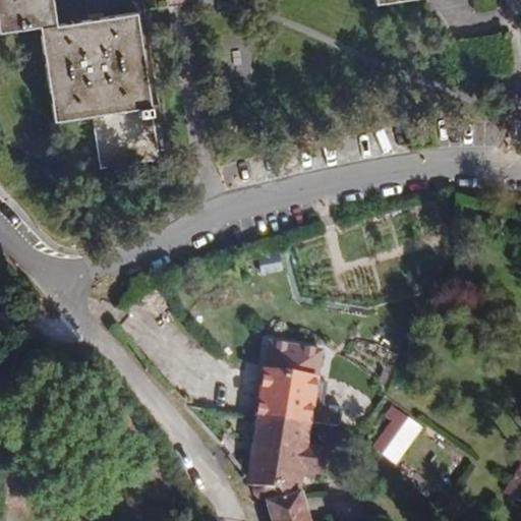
[(39,29),(53,124),(92,118),(102,170),(161,161),(138,18),(137,12),(57,24),(53,0),(0,0),(0,34),(23,31),(39,29)]
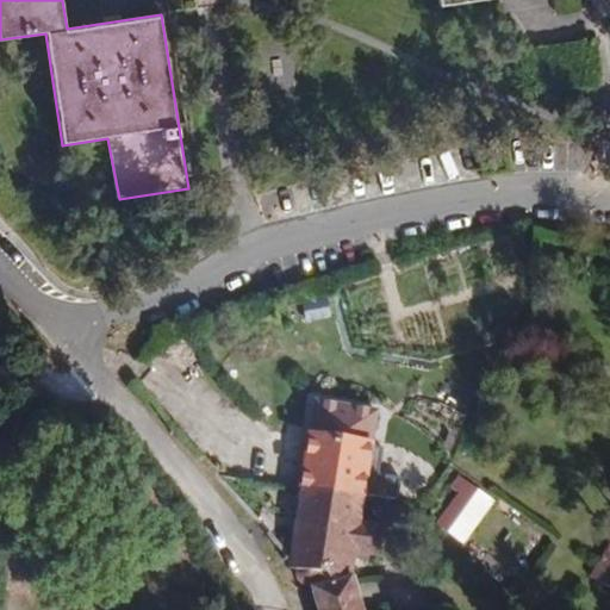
[(327,302),(304,305),(307,322),(329,318),(327,302)]
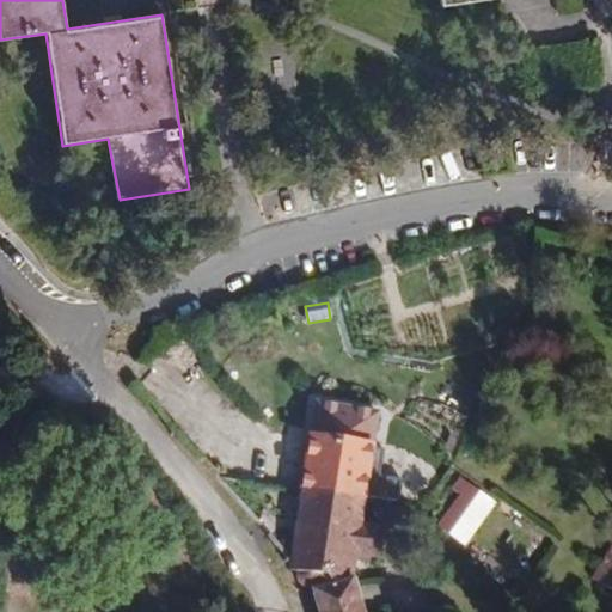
[(304,490),(365,501),(375,414),(317,402),(304,490)]
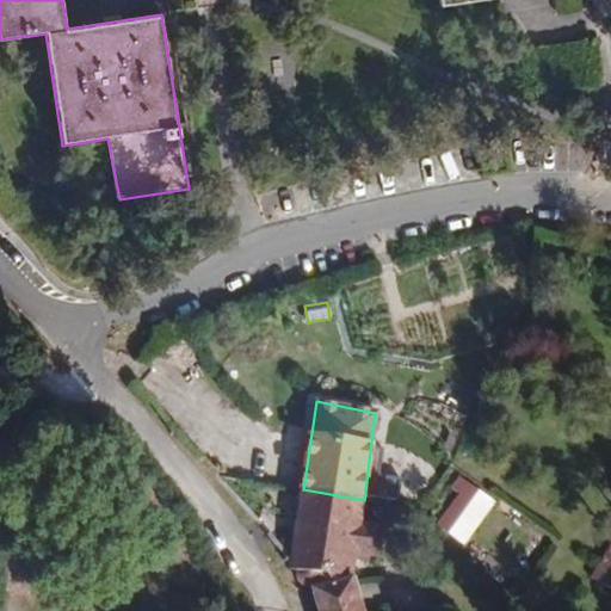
[(461,486),(433,528),(467,548),(493,505),(461,486)]
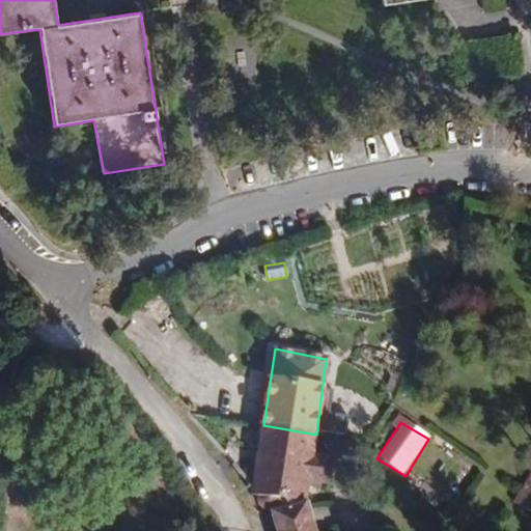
[(313,456),(316,435),(263,425),(254,486),(253,493),(259,493),(307,501),(308,501),(310,481),(313,456)]
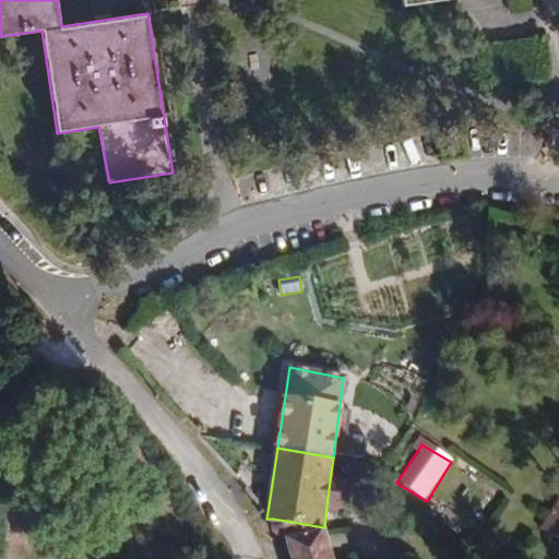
[(349,484),(330,480),(326,507),(345,509),(349,484)]
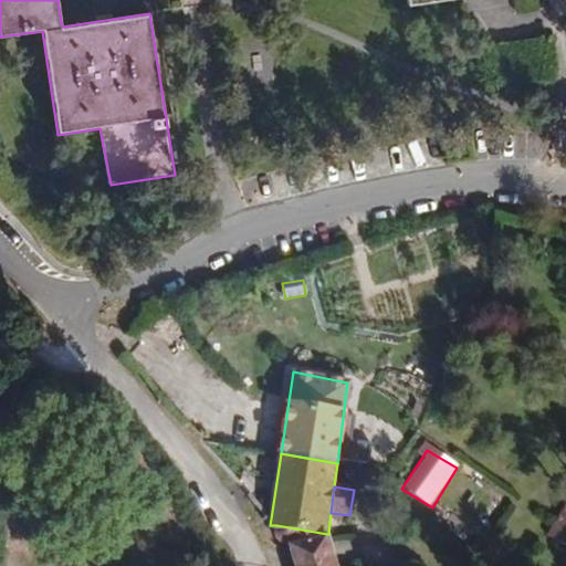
[(565,507),(552,540),(565,545),(565,507)]
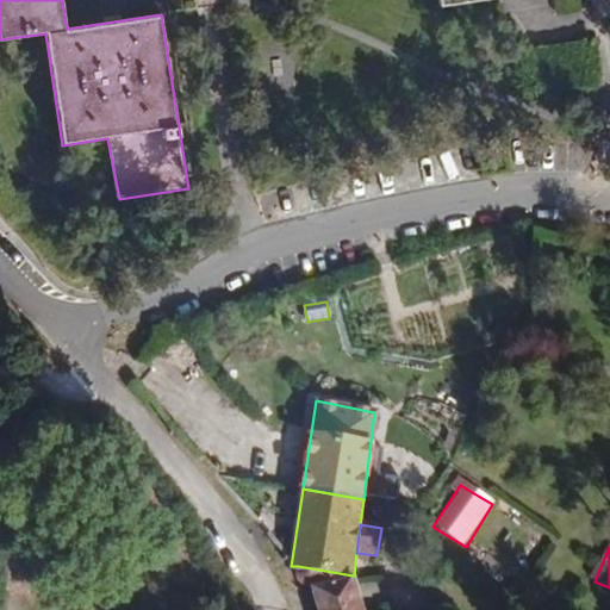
[(362,609),(353,576),(298,566),(297,578),(303,584),(310,587),(316,609),(362,609)]
